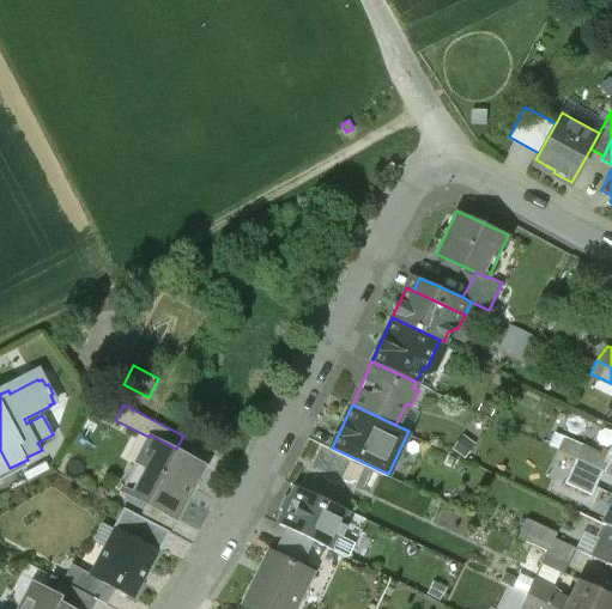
[(176,449),(150,434),(149,437),(121,488),(147,501),(177,517),(205,464),(176,449)]
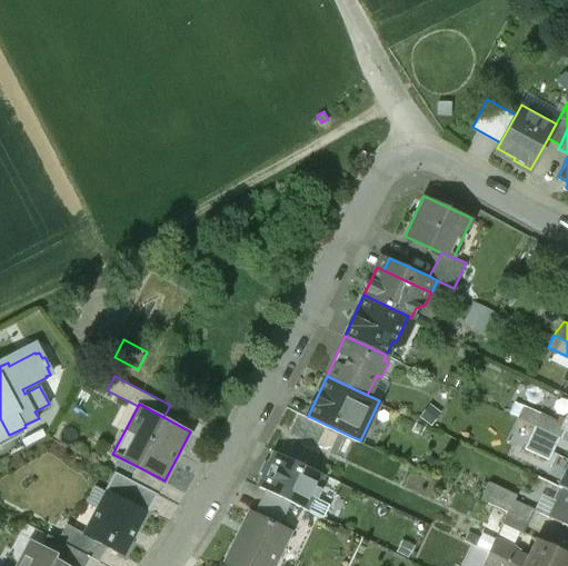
[(520,418),(560,436),(562,437),(567,427),(567,425),(526,405),(520,418)]
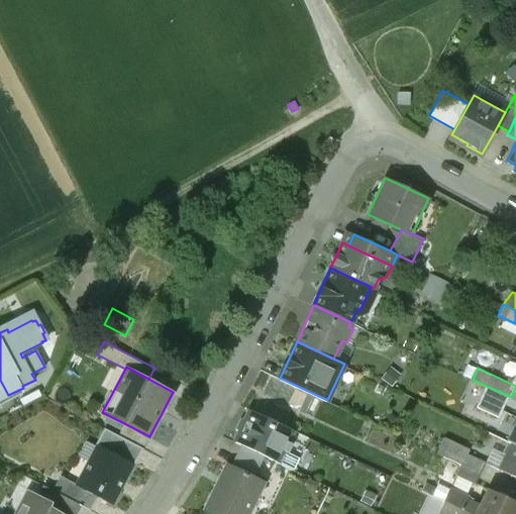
[(479,406),(500,416),(509,396),(473,380),(465,396),(480,403),(479,406)]
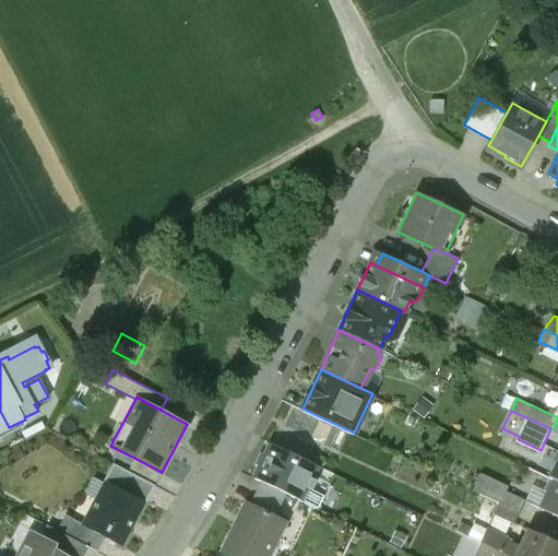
[(316,463),(272,442),(256,476),(261,480),(287,492),(299,497),(304,488),(307,491),(309,486),(311,488),(317,477),(313,476),(316,472),(312,471),(316,463)]
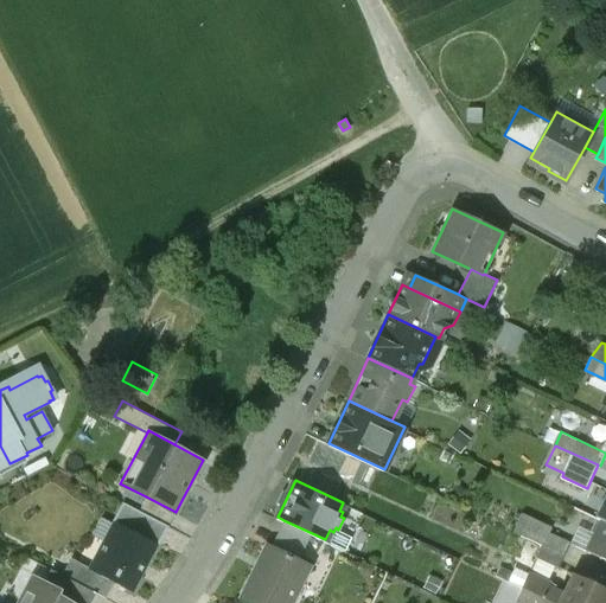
[(167,525),(176,512),(146,496),(139,510),(167,525)]
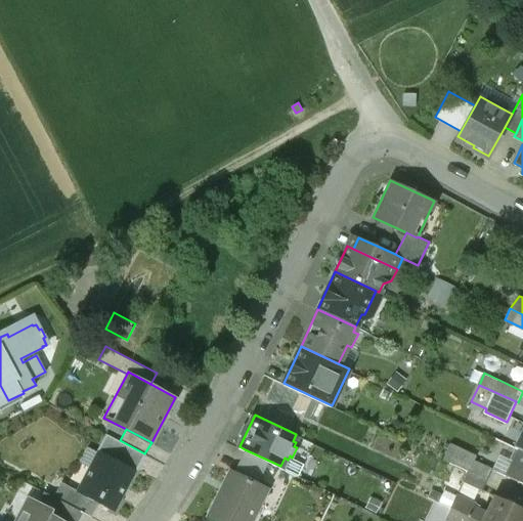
[(136,470),(144,453),(120,440),(106,433),(97,450),(109,458),(110,456),(136,470)]
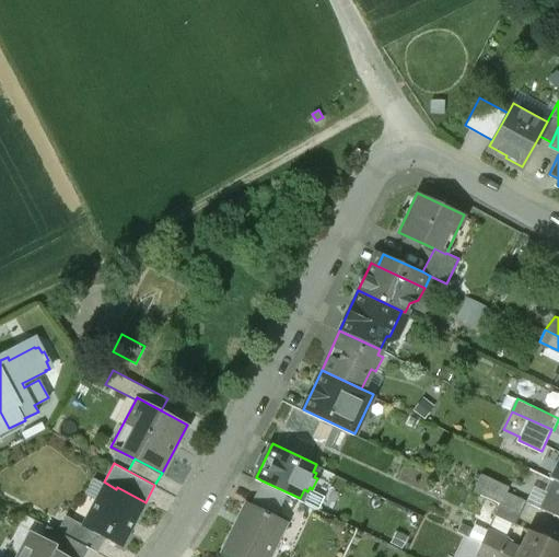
[(501,502),(521,512),(526,500),(507,491),(509,485),(482,472),(474,489),(501,502)]
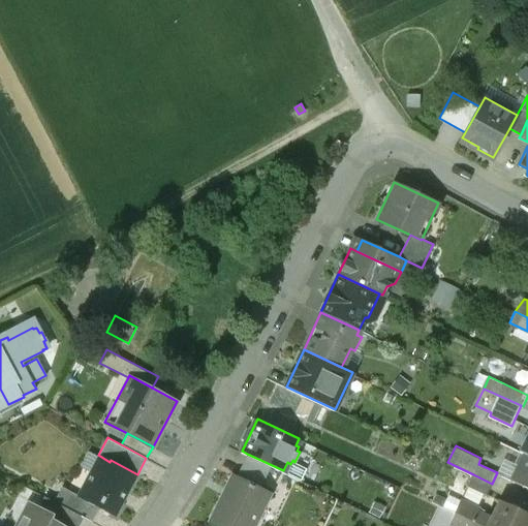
[(527,455),(524,453),(510,478),(527,487),(527,455)]
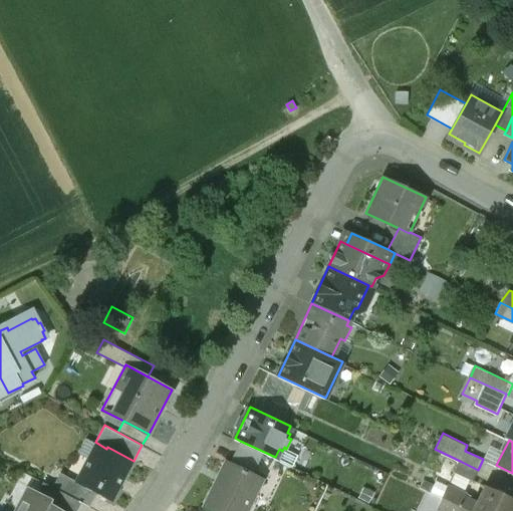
[(264,452),(240,441),(229,462),(253,474),(264,452)]
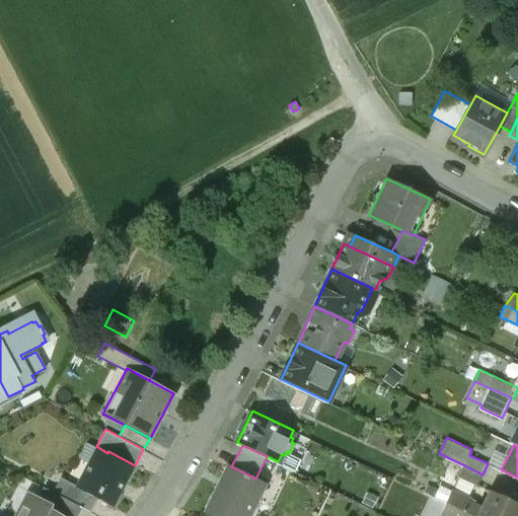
[(135,465),(108,451),(107,453),(100,466),(93,462),(81,486),(76,484),(76,485),(75,486),(98,498),(114,506),(135,465)]
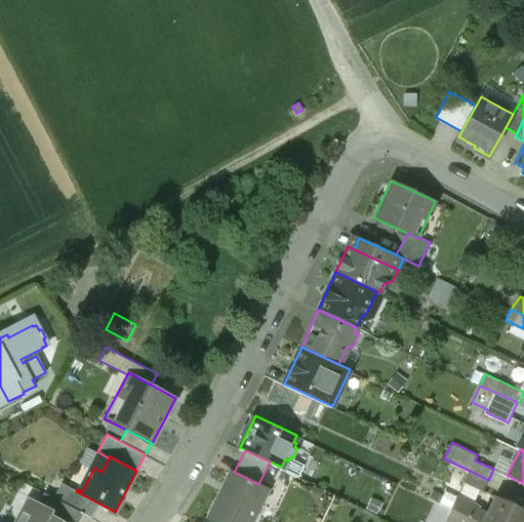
[(234,472),(231,470),(208,515),(222,521),(220,521),(250,521),(268,488),(258,484),(234,472)]
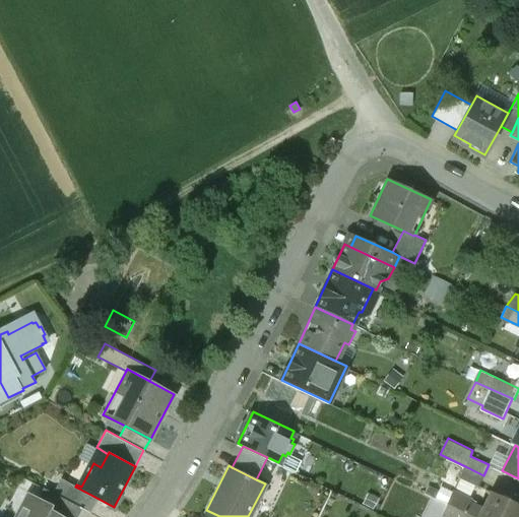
[(460,477),(478,486),(483,475),(465,466),(460,477)]
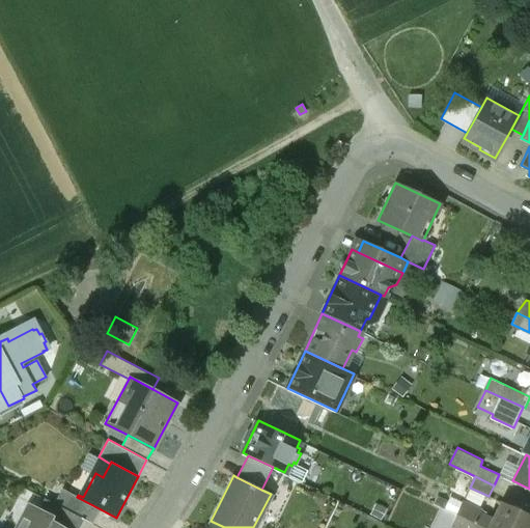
[(54,502),(82,517),(92,523),(101,509),(77,497),(78,496),(62,488),(57,496),(54,502)]
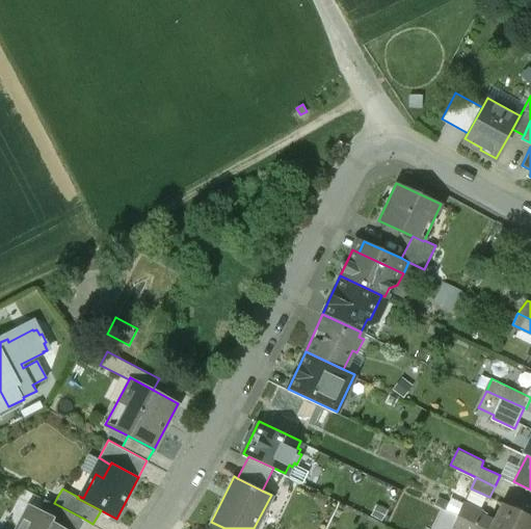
[(51,520),(69,528),(76,528),(82,518),(54,503),(45,498),(38,507),(53,514),(51,520)]
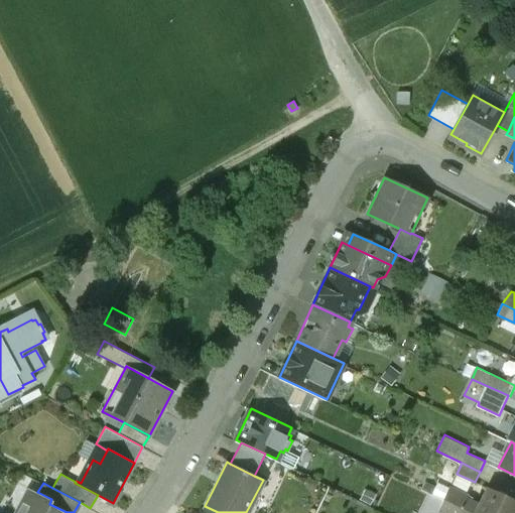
[(37,492),(27,486),(12,512),(67,512),(49,504),(51,499),(37,492)]
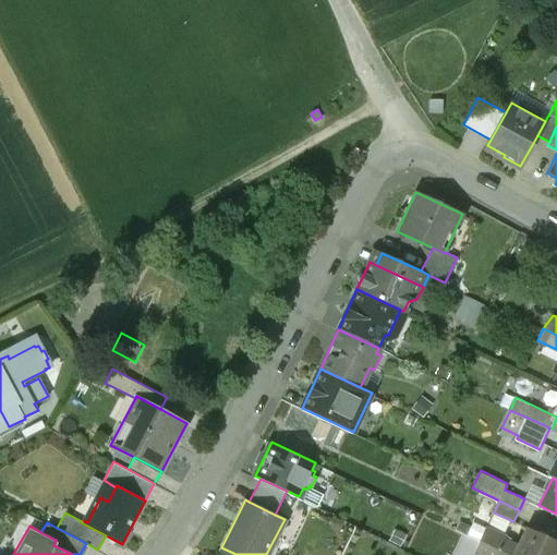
[(486,526),(480,540),(500,550),(505,539),(507,535),(486,526)]
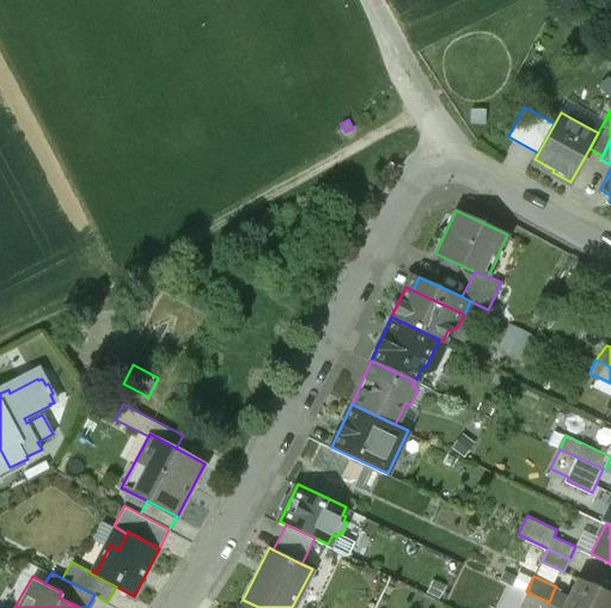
[(610,594),(576,577),(567,596),(554,590),(549,602),(561,607),(610,607),(610,594)]
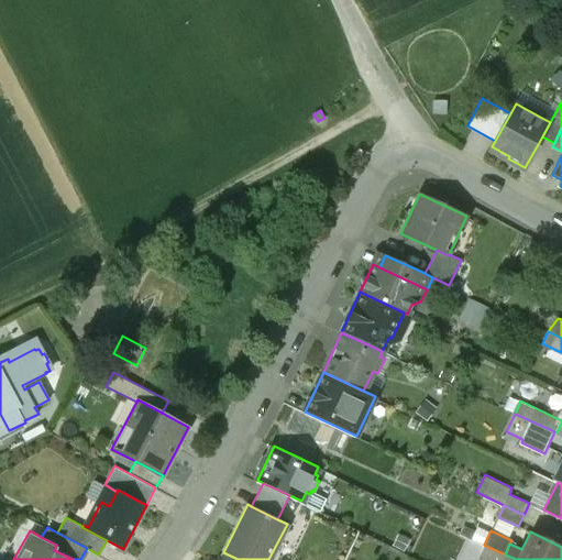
[(480,559),(502,559),(505,555),(484,545),(476,559),(480,559)]
